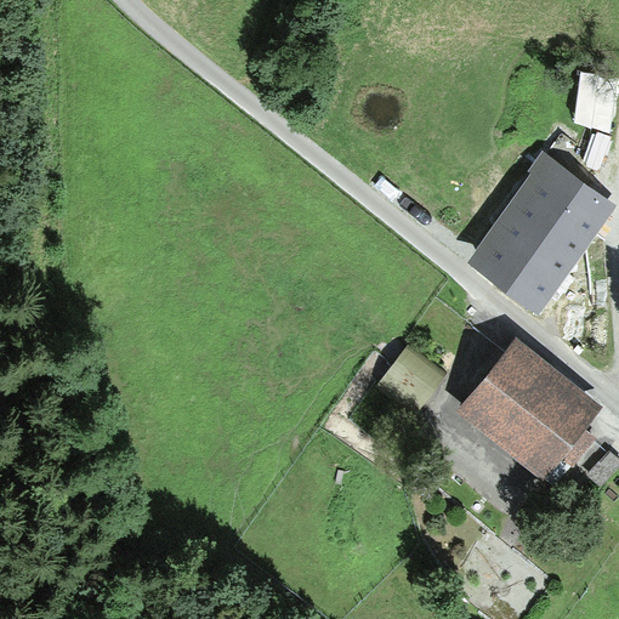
[(533,170),(467,260),(504,287),(535,310),(613,203),(541,151),(529,168),(533,170)]
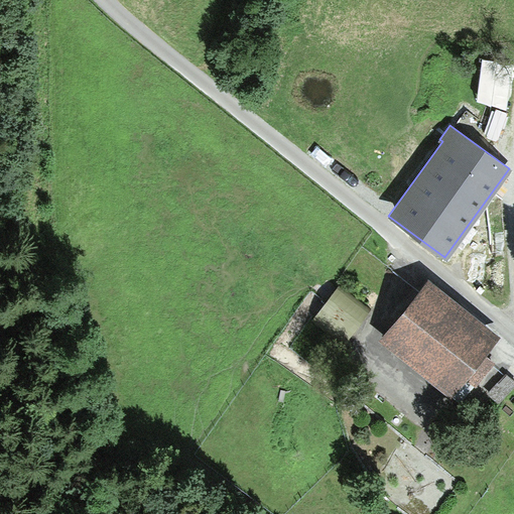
[(478,319),(428,280),(380,340),(451,396),(466,378),(483,356),(498,337),(478,319)]
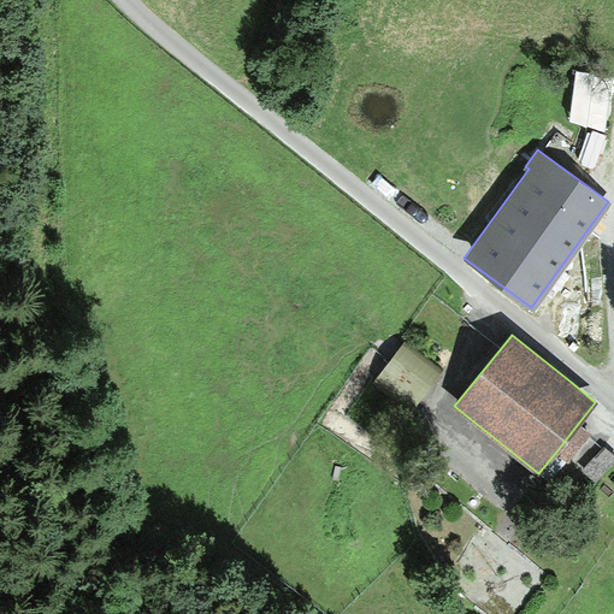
[(438,365),(406,341),(372,385),(405,411),(438,365)]
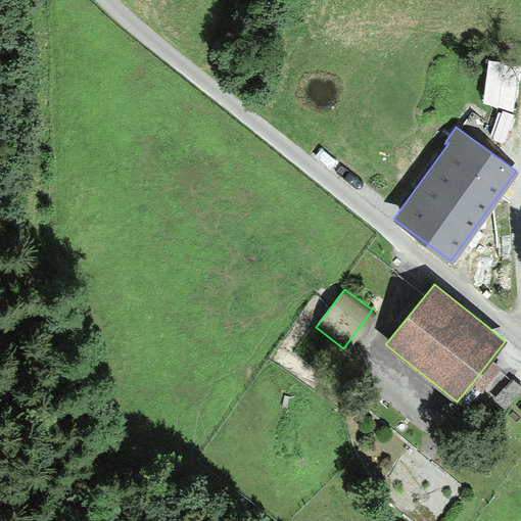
[(498,367),(489,361),(472,383),(479,389),(498,367)]
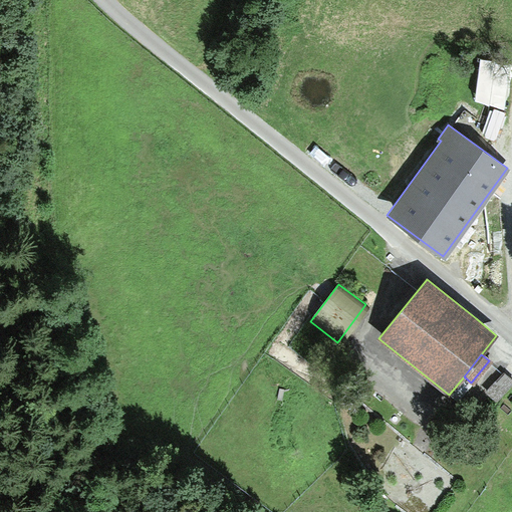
[(511,380),(503,371),(484,391),(494,400),(511,380)]
